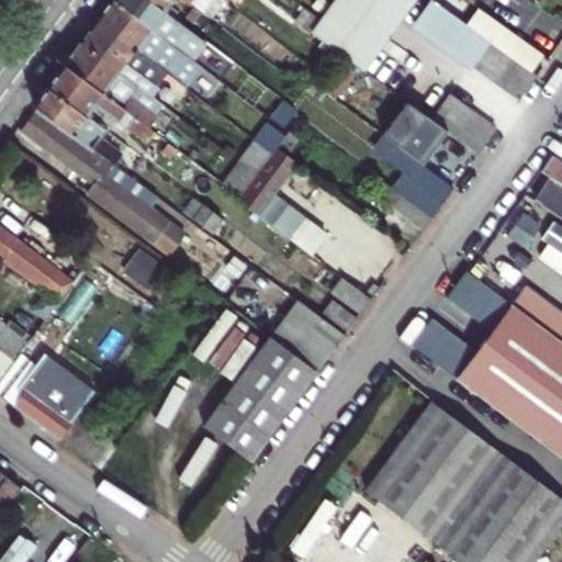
[(155,30),(114,0),(112,0),(97,21),(168,74),(184,88),(201,65),(155,30)]
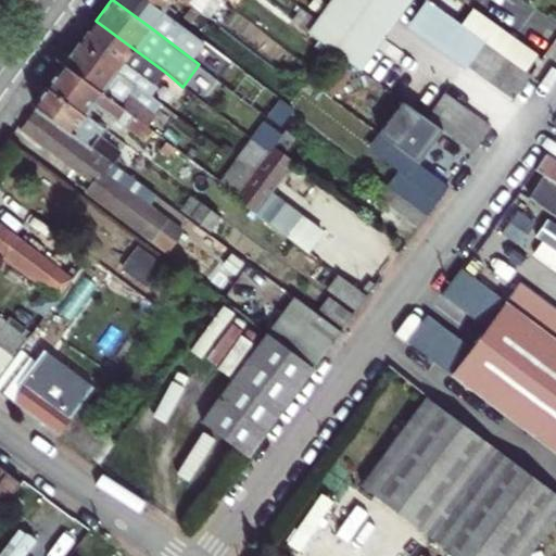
[(175,19),(149,0),(113,0),(153,29),(163,16),(172,23),(175,19)]
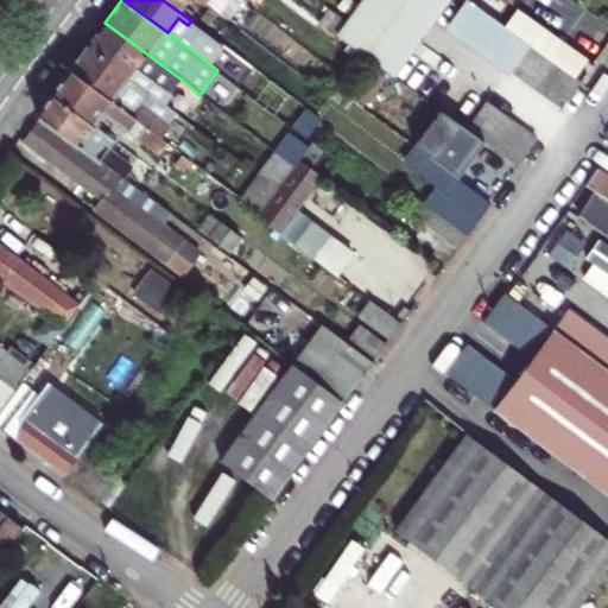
[(189,0),(163,0),(191,20),(195,14),(185,7),(189,0)]
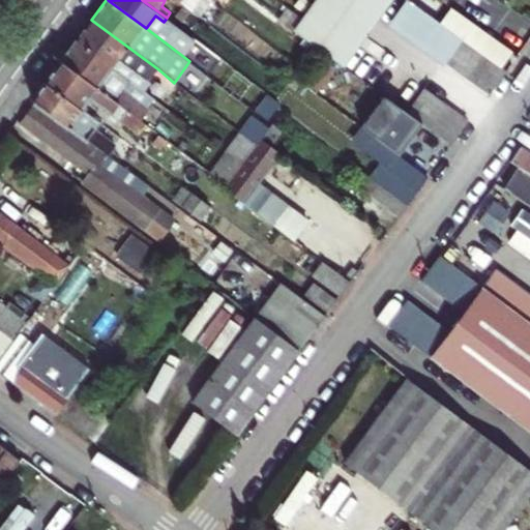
[(320,0),(296,32),(341,64),(389,0),(320,0)]
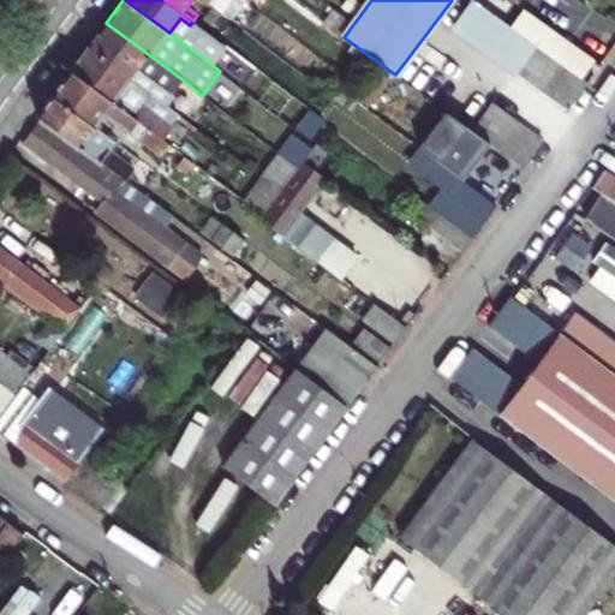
[(472,0),(476,3),(508,25),(520,10),(507,0),(472,0)]
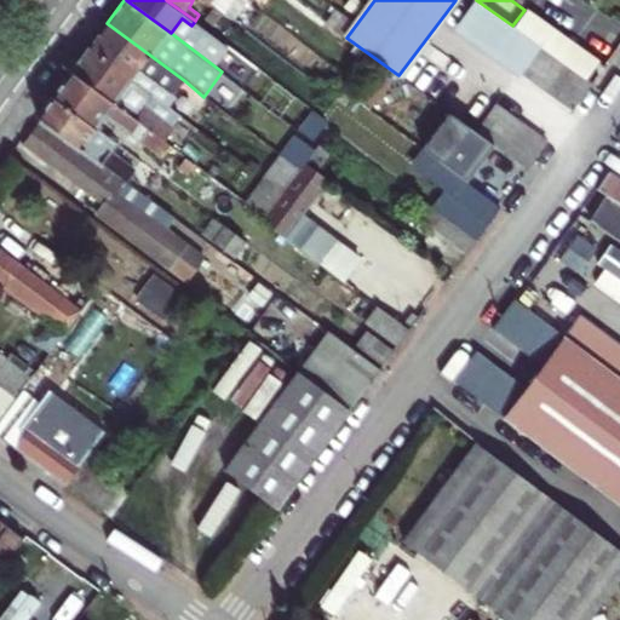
[(517,70),(537,44),(512,26),(480,3),(460,28),(517,70)]
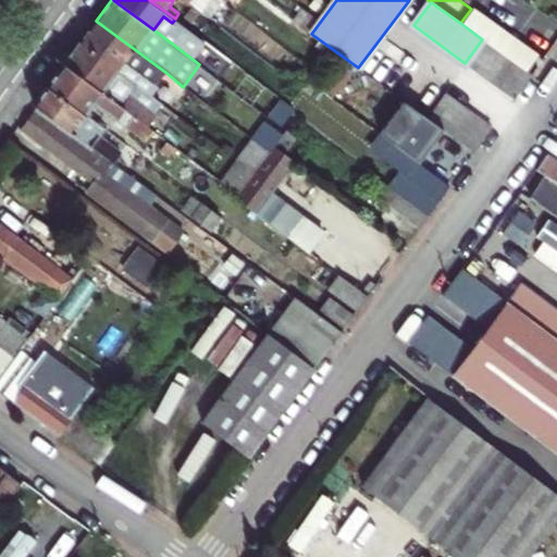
[(160,82),(166,73),(96,21),(79,42),(119,73),(126,63),(153,83),(157,78),(160,82)]
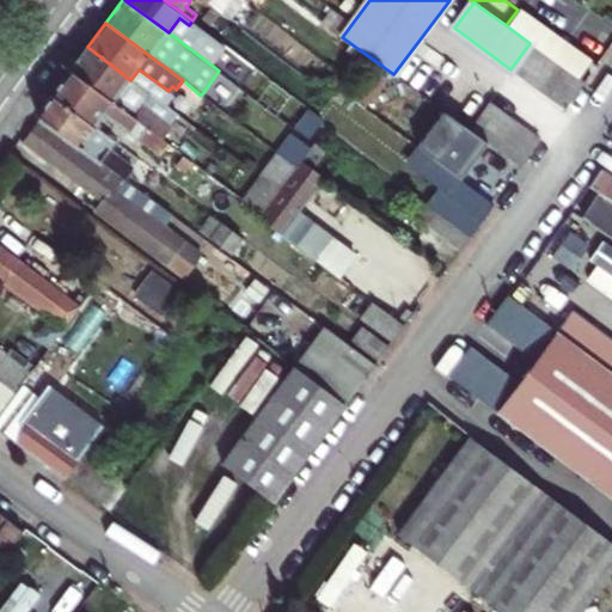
[(524,80),(538,91),(552,101),(564,110),(586,84),(571,73),(557,63),(544,54),(530,43),(510,69),(524,80)]
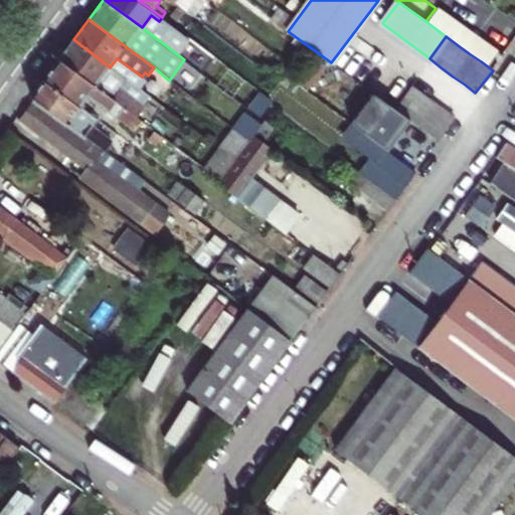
[(127,79),(110,67),(73,39),(59,58),(138,118),(142,113),(138,110),(141,105),(120,90),(127,79)]
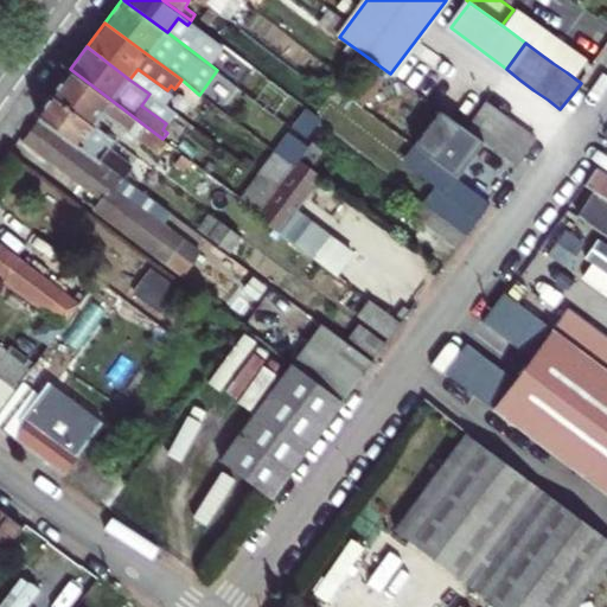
[(70,69),(51,94),(96,127),(104,115),(158,155),(168,142),(163,139),(70,69)]
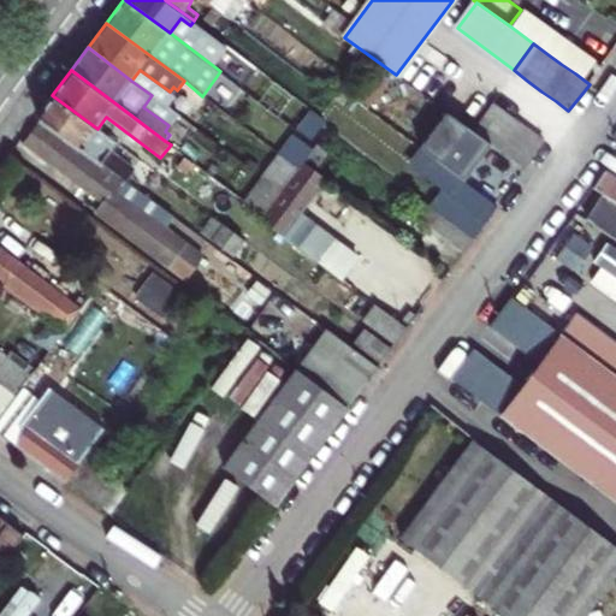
[(112,169),(123,177),(128,167),(90,138),(98,129),(52,95),(37,114),(112,169)]
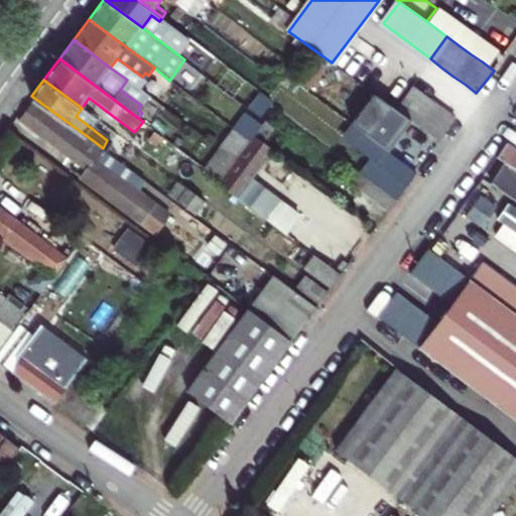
[(290,89),(282,83),(270,98),(275,102),(279,105),(286,95),(290,89)]
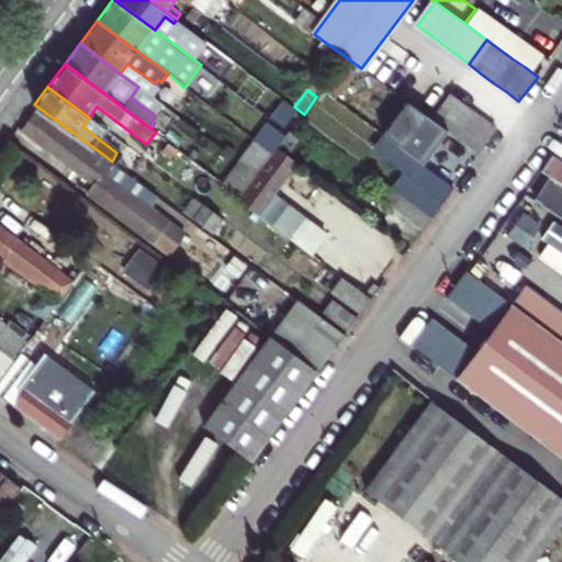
[(496,132),(447,94),(429,117),(449,132),(480,155),(496,132)]
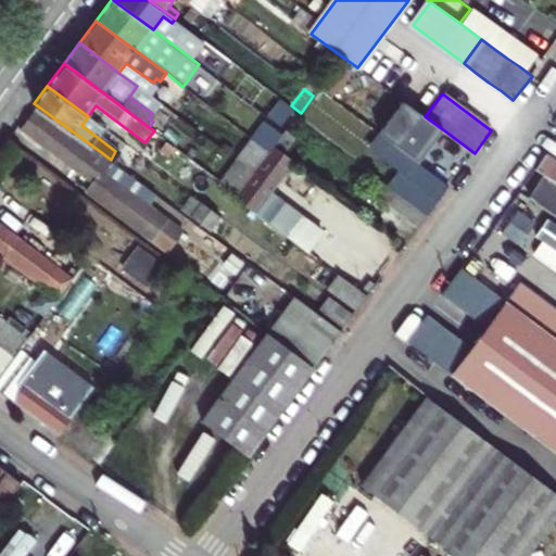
[(404,102),(381,133),(420,163),(444,130),(425,116),(404,102)]
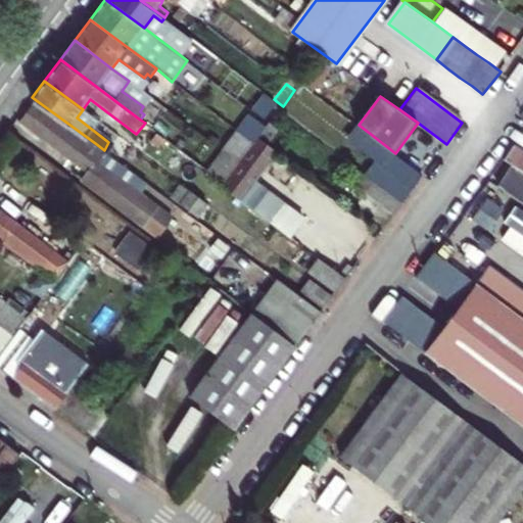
[(283,106),(279,103),(267,121),(270,123),(280,109),(283,106)]
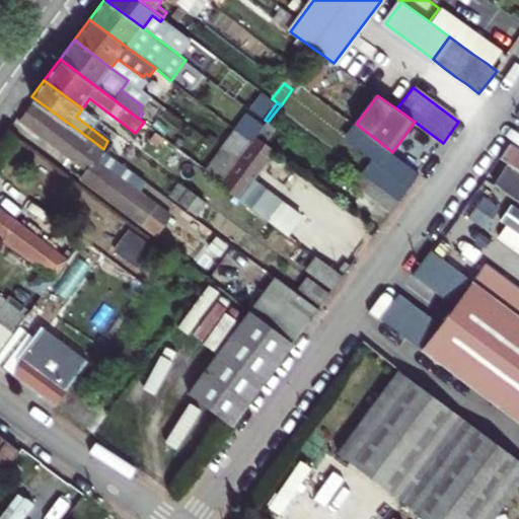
[(103,149),(94,142),(90,147),(42,112),(33,123),(96,169),(108,153),(103,149)]
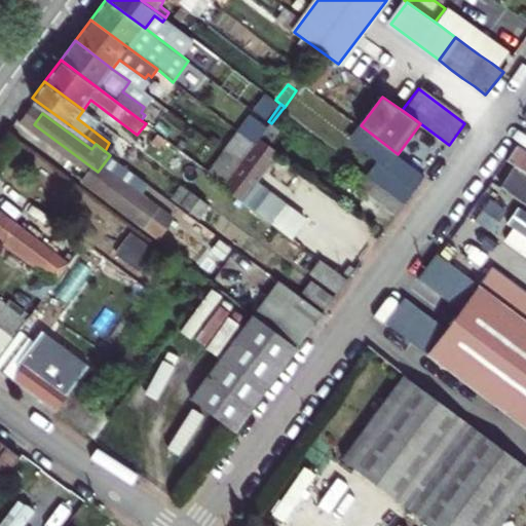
[(98,172),(34,124),(30,128),(95,176),(98,172)]
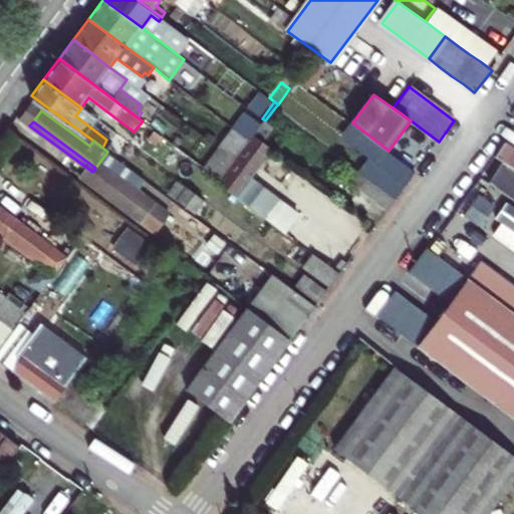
[(250,181),(273,149),(255,135),(251,141),(235,162),(221,180),(219,183),(285,233),(297,217),(250,181)]
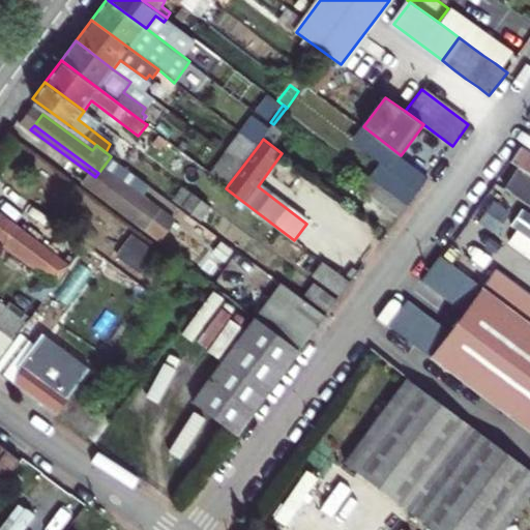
[(529,149),(524,146),(511,162),(521,168),(529,174),(529,149)]
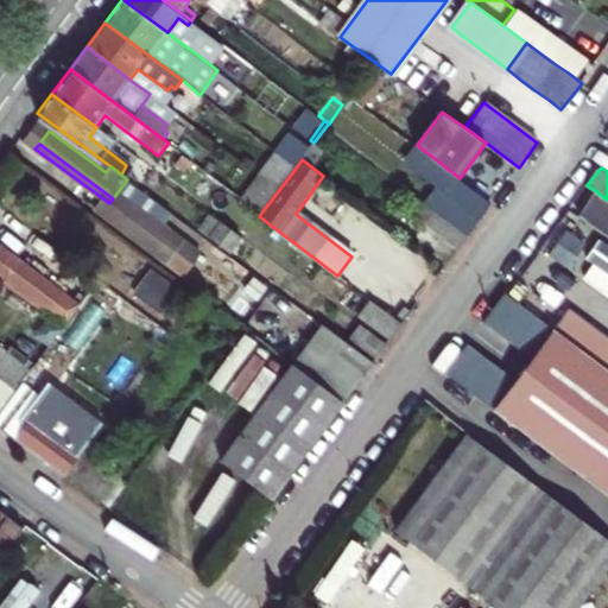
[(447,195),(480,220),(492,203),(460,178),(447,195)]
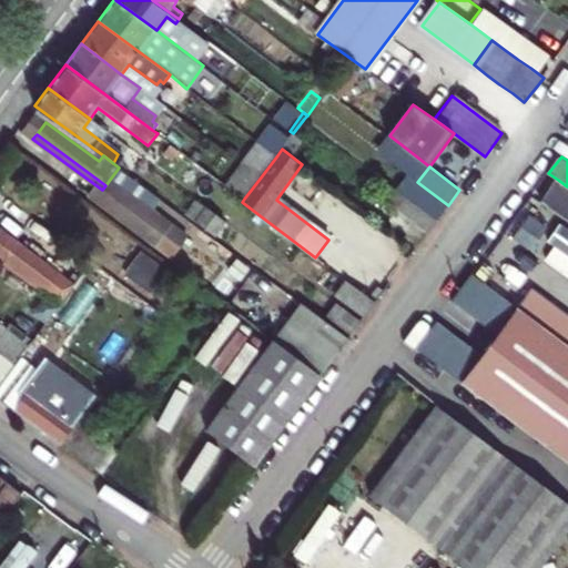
[(567,186),(558,180),(541,203),(567,220),(567,186)]
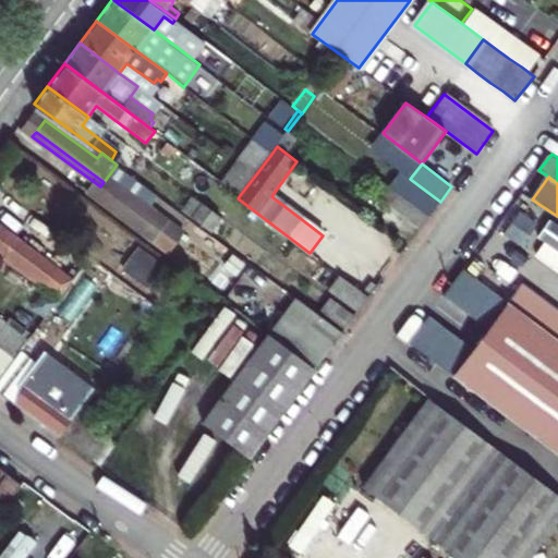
[(410,179),(399,193),(429,216),(440,202),(410,179)]
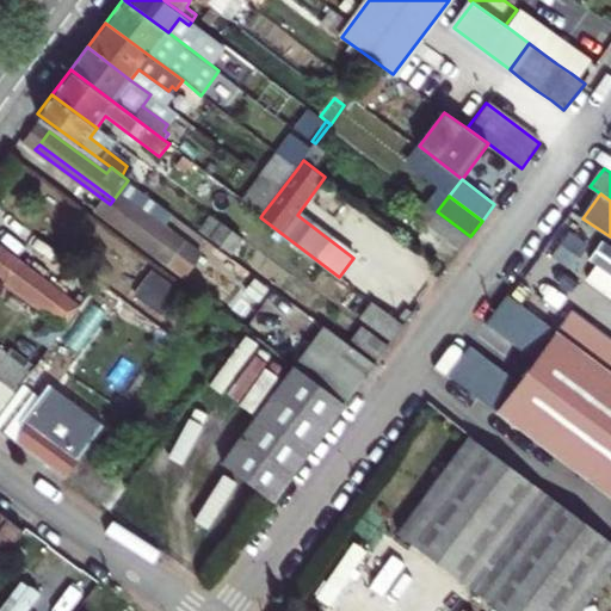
[(125,197),(121,205),(214,273),(218,267),(125,197)]
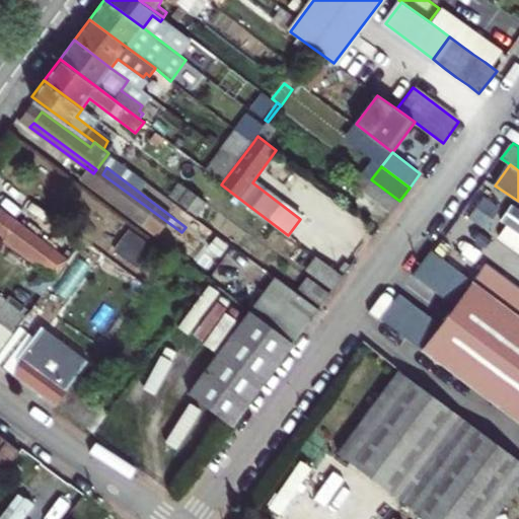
[(172,246),(181,232),(102,174),(93,186),(144,223),(143,226),(172,246)]
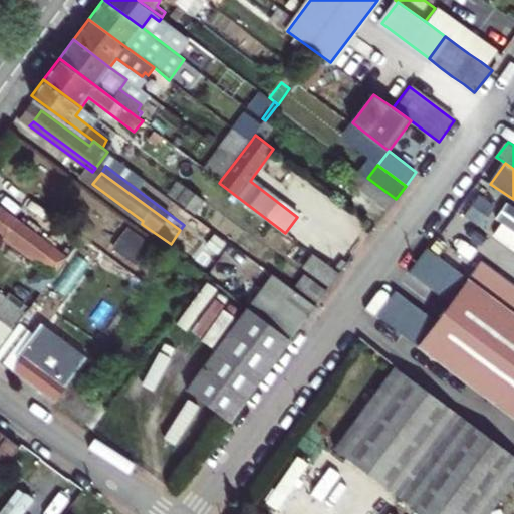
[(367,178),(347,205),(375,225),(396,199),(367,178)]
